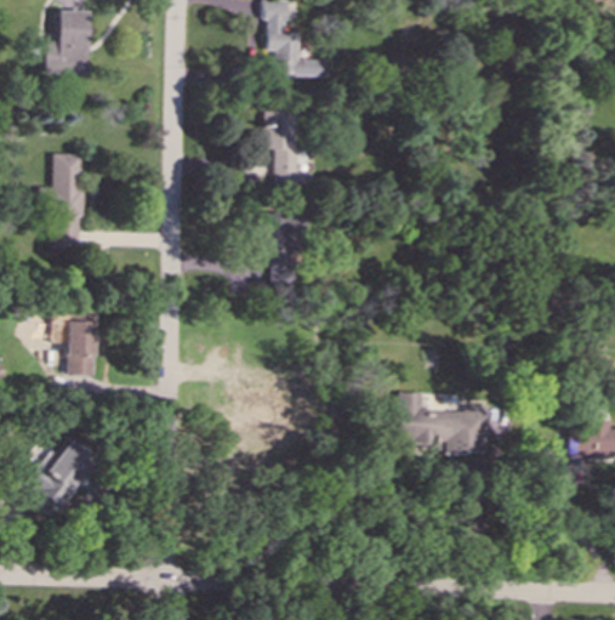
[(278,75),(326,77),(326,61),(299,61),(300,33),(288,33),(288,0),(263,0),(263,20),(268,20),(268,50),(279,51),(278,75)]
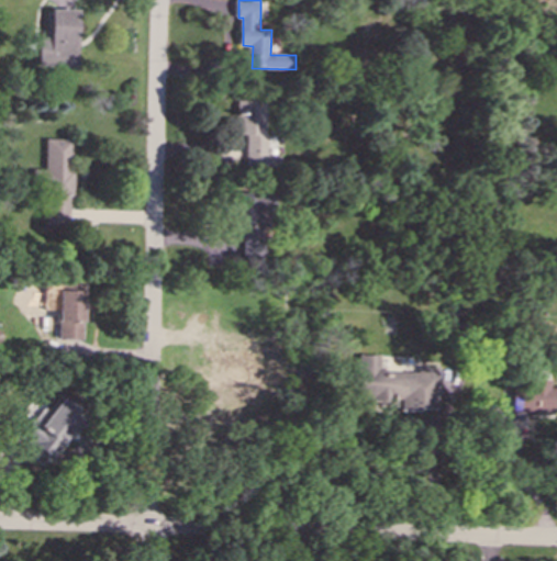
[(81,67),(82,10),(54,10),(54,38),(43,38),(43,67),(81,67)]
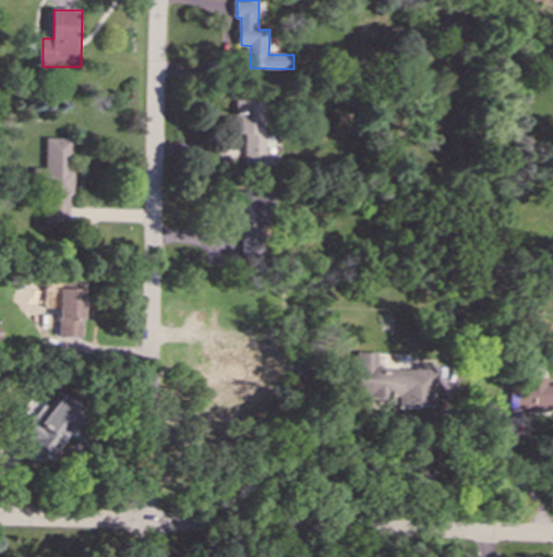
[(268,100),(239,99),(238,134),(248,134),(248,166),(280,166),(280,155),(267,154),(268,100)]
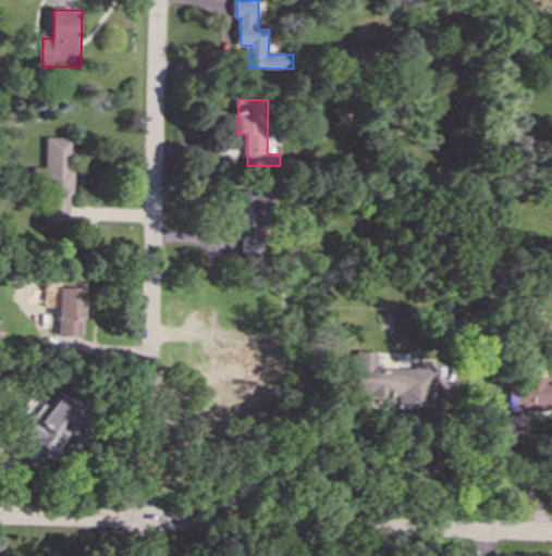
[(74,222),(76,138),(50,137),(48,221),(74,222)]
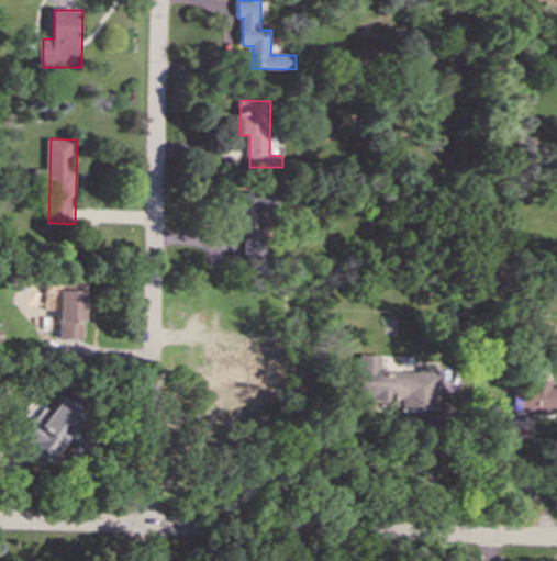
[(267,193),(242,192),(240,256),(265,257),(267,193)]
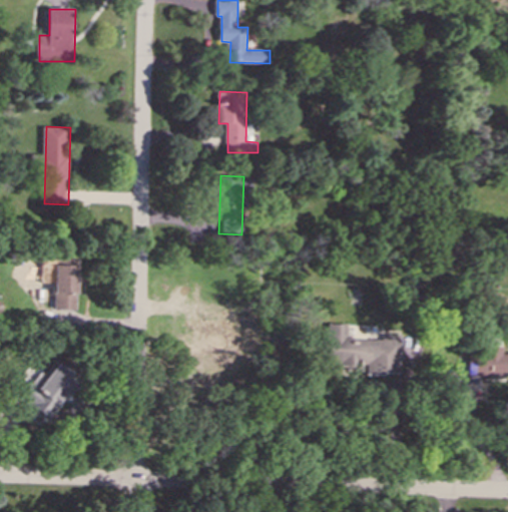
[(78,311),(79,266),(57,266),(56,310),(78,311)]
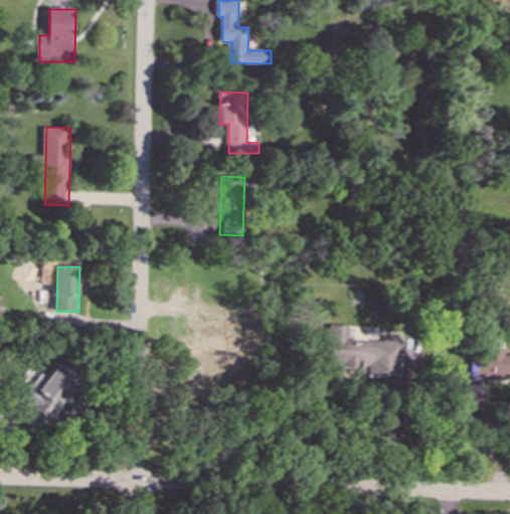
[(402,376),(403,336),(385,335),(385,342),(352,341),(352,325),(331,325),(330,365),(347,365),(347,372),(368,372),(368,375),(402,376)]
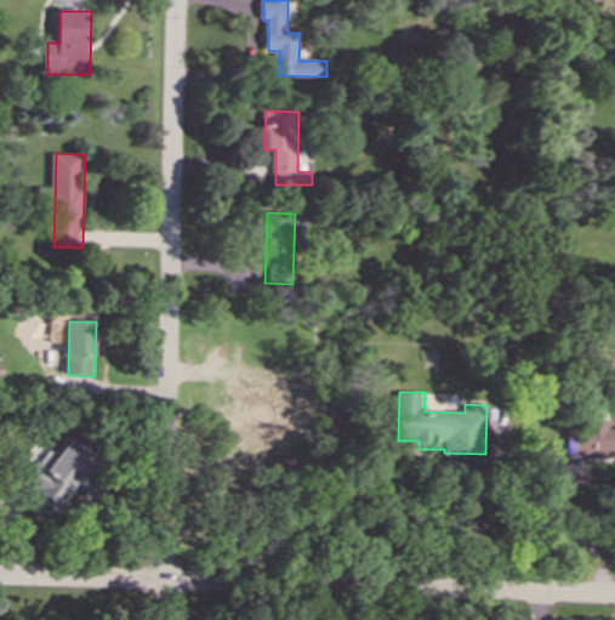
[(614,430),(610,430),(610,419),(585,420),(585,431),(569,431),(569,459),(614,456),(614,430)]
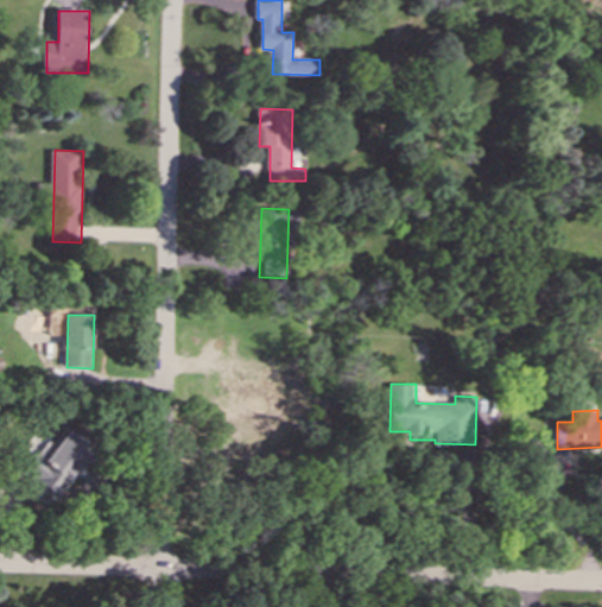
[(54,500),(96,450),(71,429),(57,446),(52,441),(29,468),(39,478),(35,484),(54,500)]
